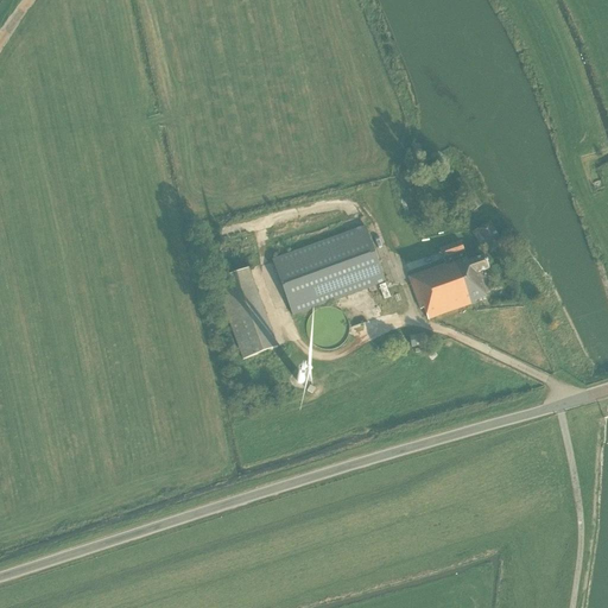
[(366,226),(272,260),(293,316),(386,282),(366,226)]
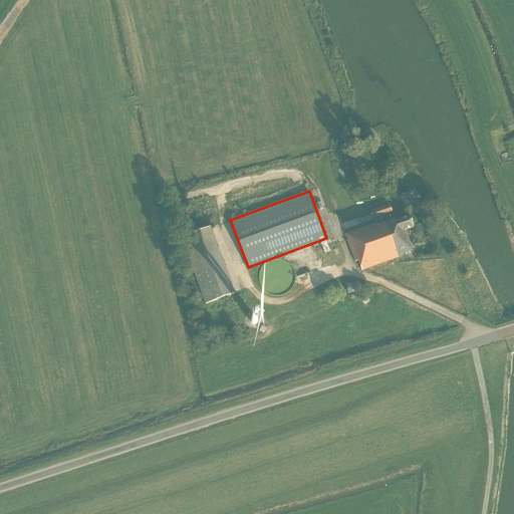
[(410,216),(396,221),(395,217),(393,218),(391,214),(394,213),(391,204),(372,211),(375,219),(388,215),(389,219),(346,234),(356,262),(358,261),(362,270),(403,255),(403,254),(412,251),(405,230),(414,227),(410,216)]
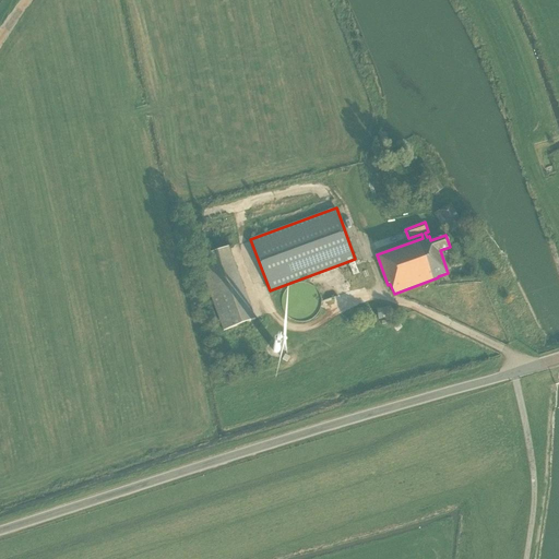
[(256,320),(228,247),(198,259),(224,331),(256,320)]
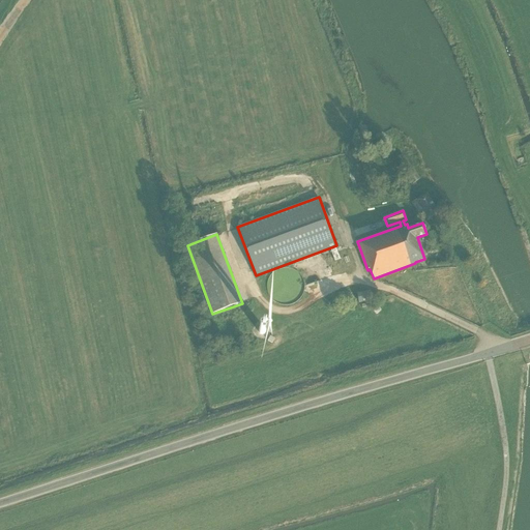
[(371,291),(357,293),(359,302),(373,300),(371,291)]
